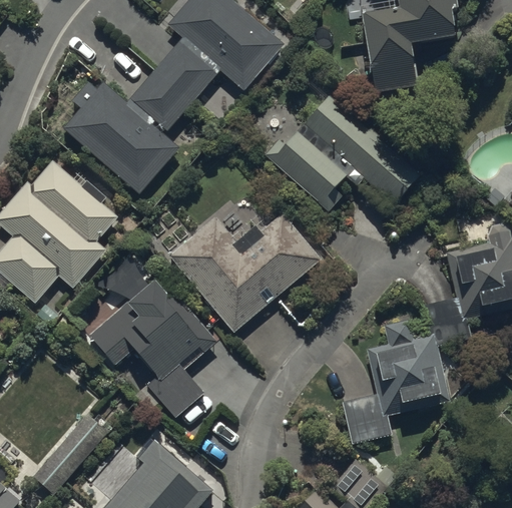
[(188,0),(167,25),(183,38),(221,70),(243,90),(284,44),(232,0),(188,0)]
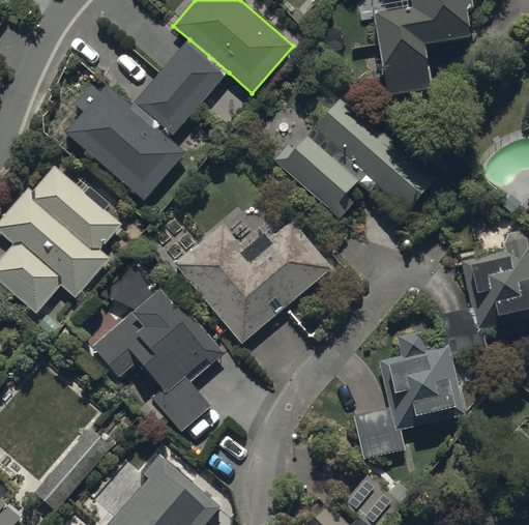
[(412,0),(414,12),(375,19),(379,41),(387,95),(432,88),(425,49),(472,41),(468,15),(474,13),(472,0),(412,0)]
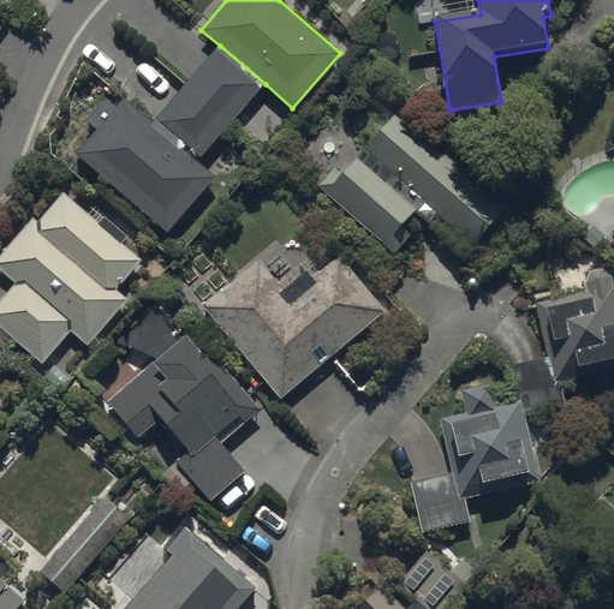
[(215,49),(261,89),(266,84),(220,46),(215,49)]
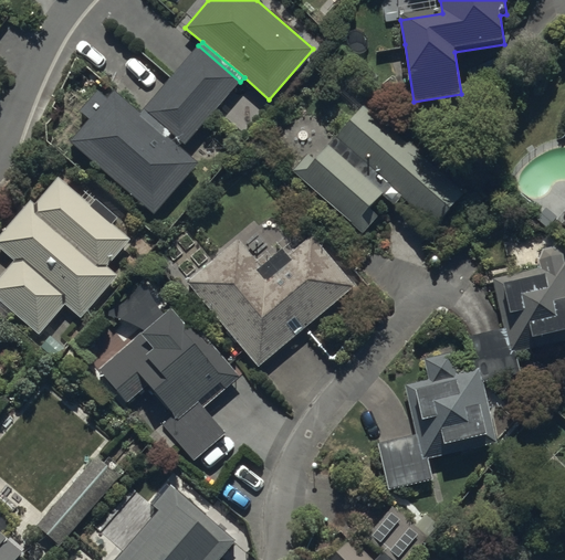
[(213,113),(240,82),(198,45),(171,76),(213,113)]
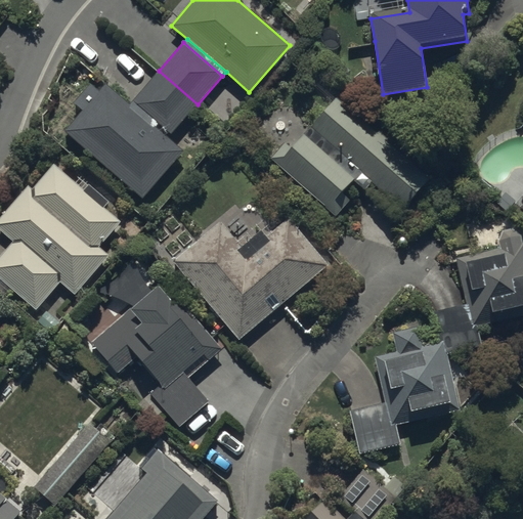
[(198,104),(159,71),(133,101),(172,134),(198,104)]
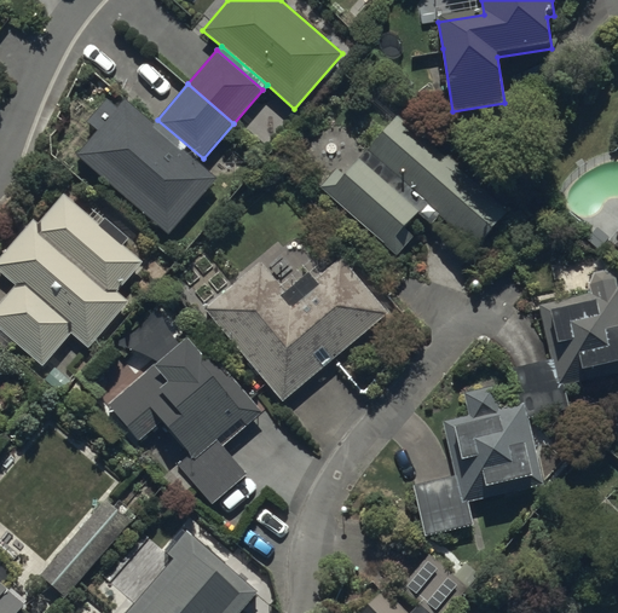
[(154,123),(125,99),(117,108),(107,98),(87,120),(98,129),(76,155),(168,233),(217,178),(200,163),(154,123)]
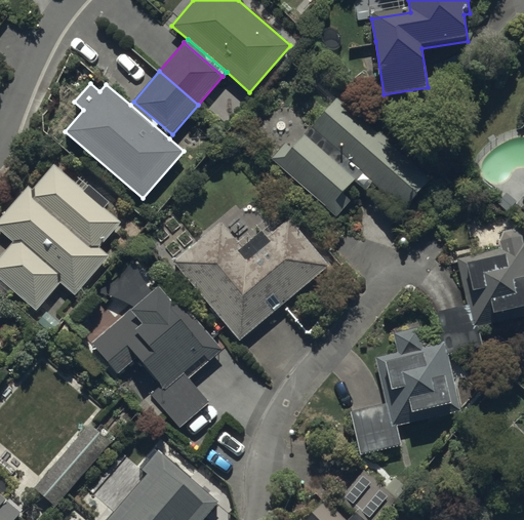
[(430,172),(335,90),(309,121),(317,127),(297,149),(284,136),(269,154),(335,211),(350,195),(340,188),(361,164),(404,202),(430,172)]
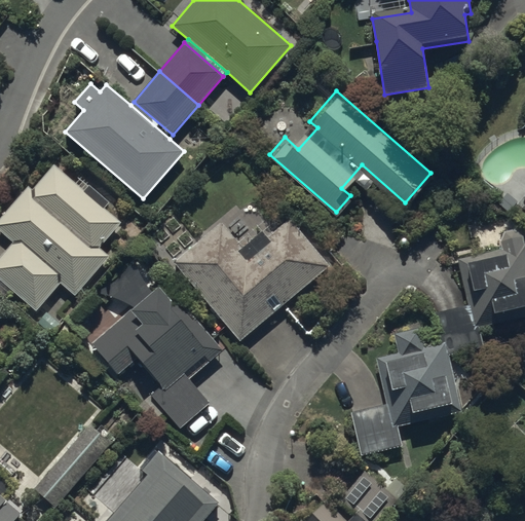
[(170,139),(173,135),(134,102),(130,105),(170,139)]
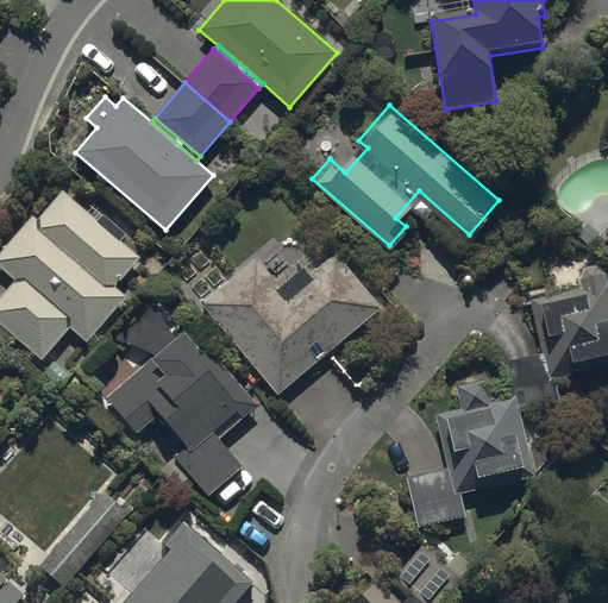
[(32,215),(0,252),(0,265),(16,280),(0,297),(0,322),(43,359),(70,327),(87,341),(126,296),(116,287),(140,256),(121,239),(126,233),(102,214),(98,220),(62,189),(37,219),(32,215)]
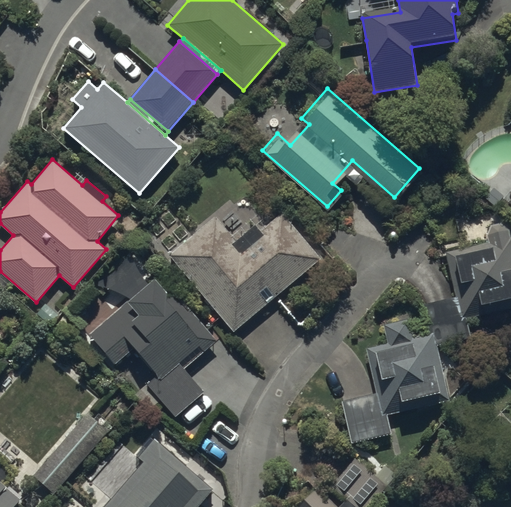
[(215,215),(169,255),(221,316),(234,332),(276,296),(321,259),(282,213),(261,231),(256,225),(237,241),(215,215)]
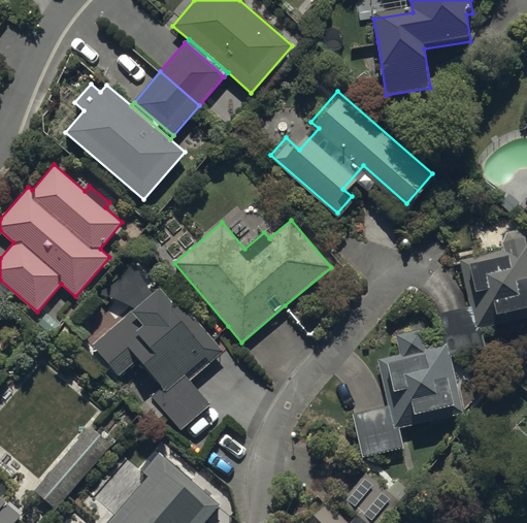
[(526,311),(526,238),(524,239),(523,230),(515,226),(504,227),(500,236),(502,246),(460,255),(469,300),(436,307),(443,339),(422,345),(417,324),(395,329),(399,348),(376,353),(387,399),(349,407),(359,451),(402,440),(398,423),(463,409),(450,349),(485,340),(481,322),(526,311)]
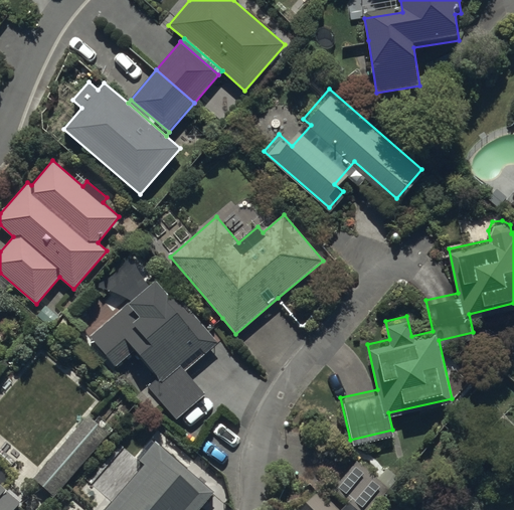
[(148,287),(91,336),(117,367),(135,351),(158,378),(148,387),(163,404),(176,420),(206,395),(185,371),(218,343),(207,330),(176,294),(170,300),(157,285),(151,290),(148,287)]
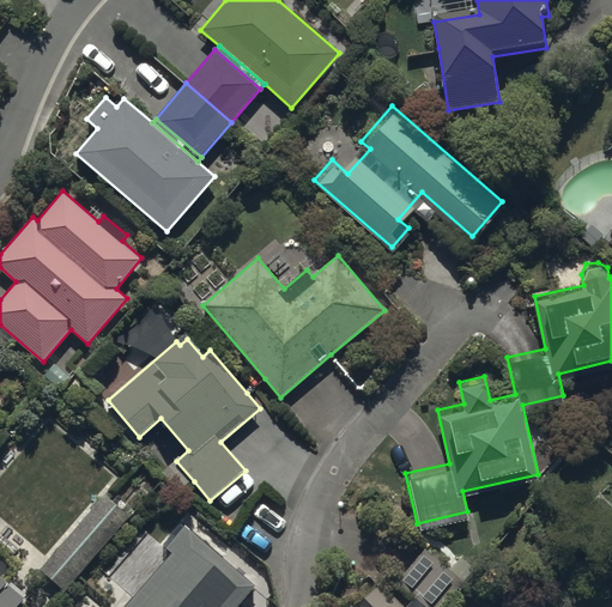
[(40,569),(65,590),(129,515),(104,493),(40,569)]
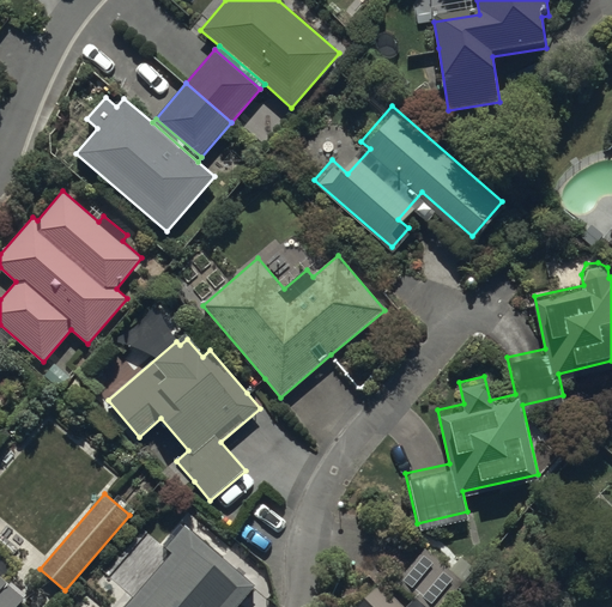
[(173,553),(126,606),(237,606),(255,587),(185,526),(165,547),(173,553)]
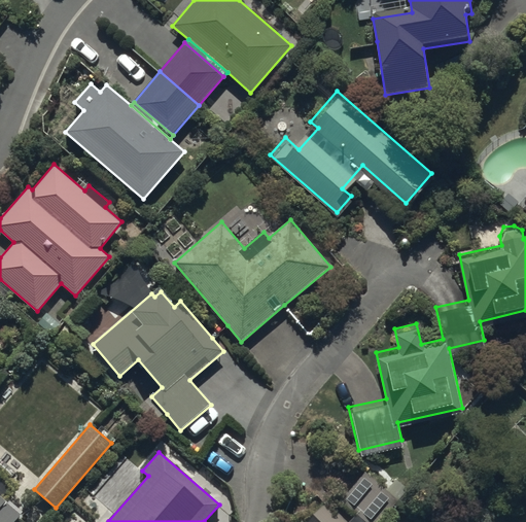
[(370,521),(354,507),(344,517),(324,496),(297,521),(370,521)]
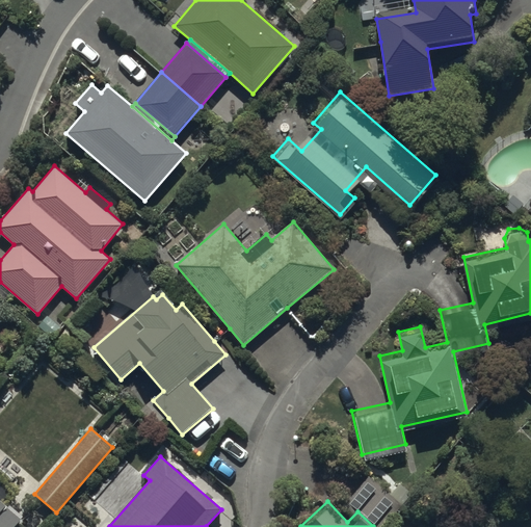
[(0,526),(22,526),(24,526),(0,505),(0,526)]
